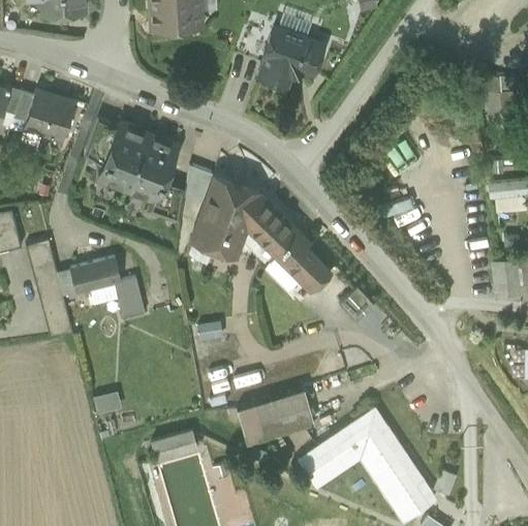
[(83,0),(36,0),(37,4),(42,9),(42,16),(85,13),(83,0)]
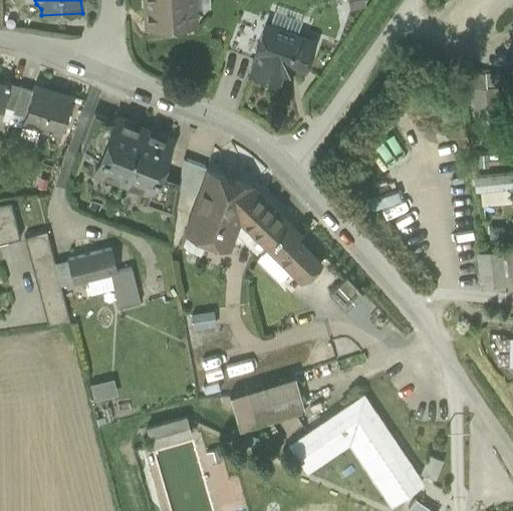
[(194,0),(146,0),(147,28),(169,27),(174,32),(183,32),(187,27),(187,26),(195,26),(194,0)]
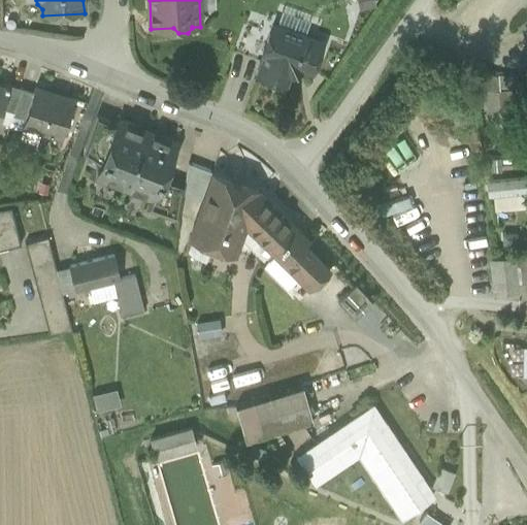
[(270,34),(243,24),(232,53),(263,64),(265,57),(263,56),(270,34)]
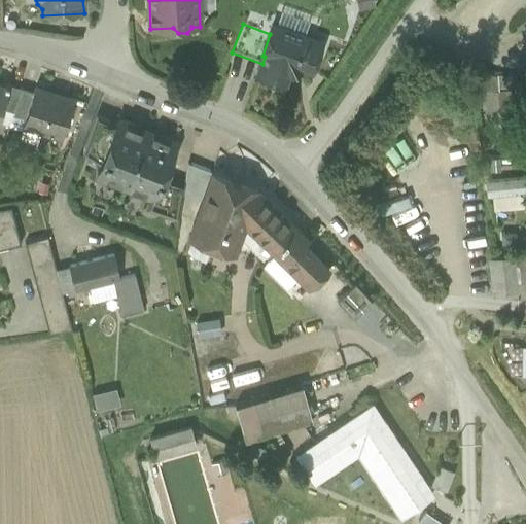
[(322,44),(273,27),(270,34),(263,56),(265,57),(263,64),(258,76),(285,85),(289,73),(299,69),(312,73),(322,44)]
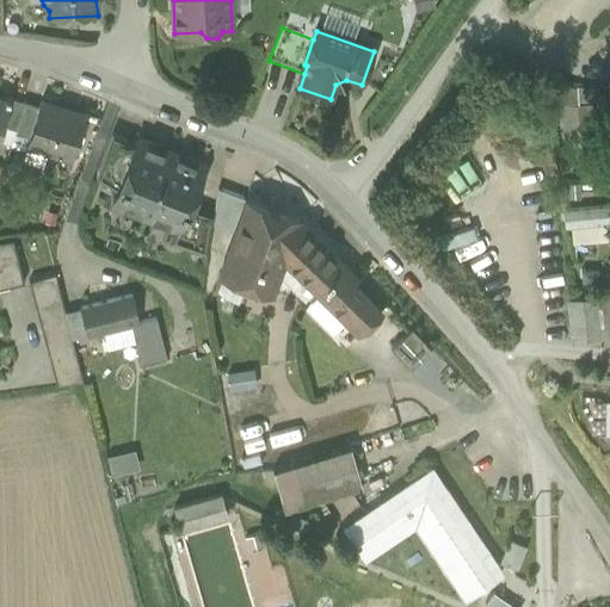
[(26,107),(11,103),(10,104),(10,105),(10,107),(11,107),(4,131),(17,136),(26,107)]
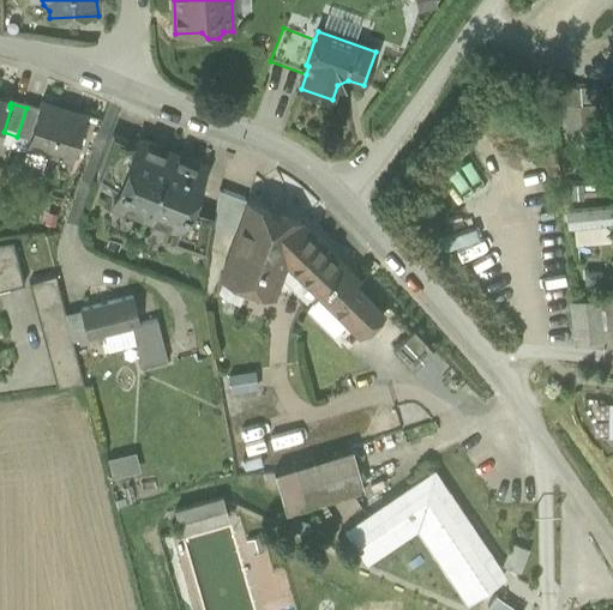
[(0,142),(4,132),(11,108),(10,108),(10,106),(10,104),(7,104),(6,107),(0,104),(0,142)]
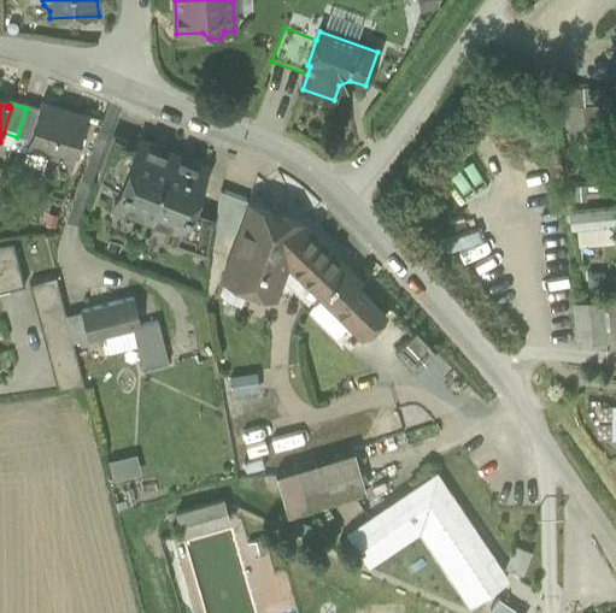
[(86,123),(42,108),(42,107),(40,113),(30,145),(28,152),(29,152),(29,149),(72,164),(72,165),(74,166),(87,122),(86,121),(86,123)]
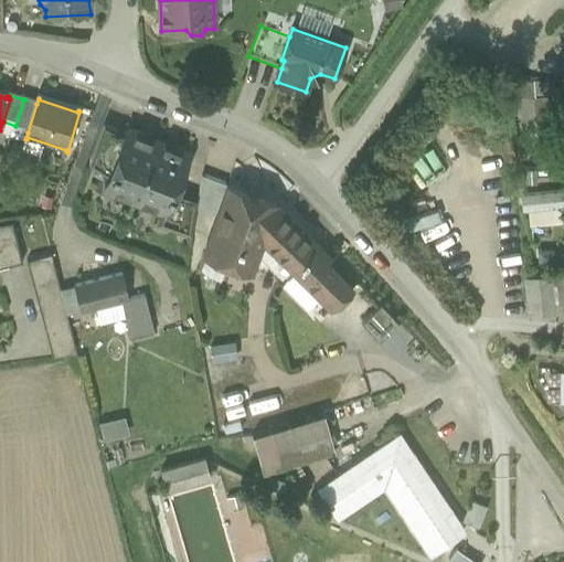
[(36,104),(24,99),(16,126),(14,128),(28,133),(36,104)]
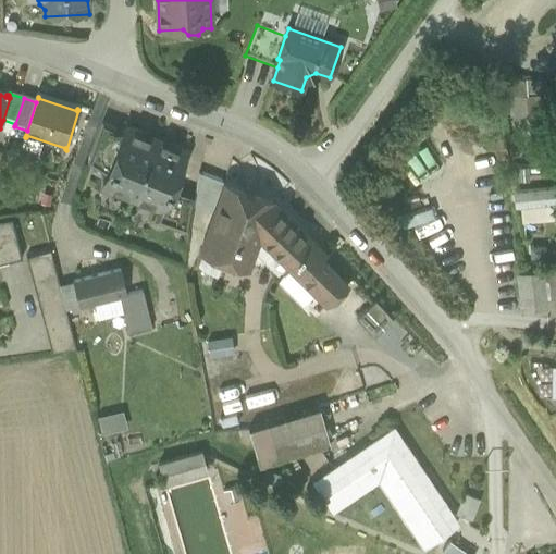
[(124,136),(102,127),(89,164),(109,175),(124,136)]
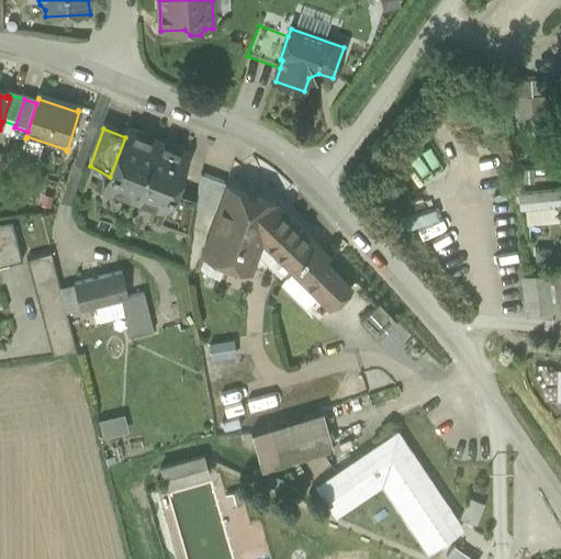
[(158,145),(127,133),(125,137),(110,177),(103,192),(134,204),(158,145)]
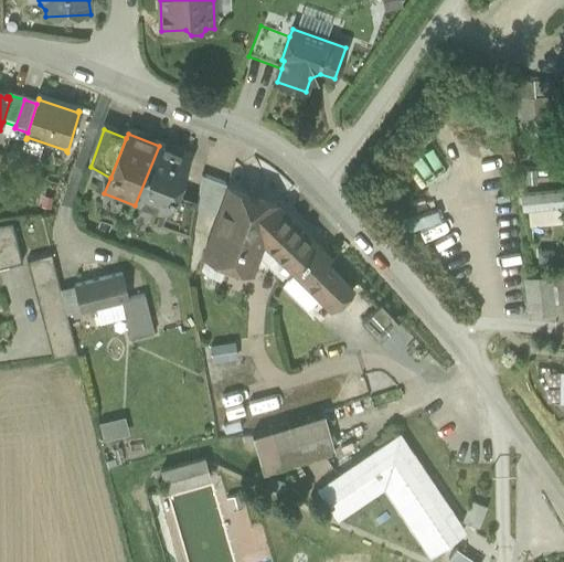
[(159,146),(135,205),(165,218),(166,219),(174,195),(190,158),(159,146)]
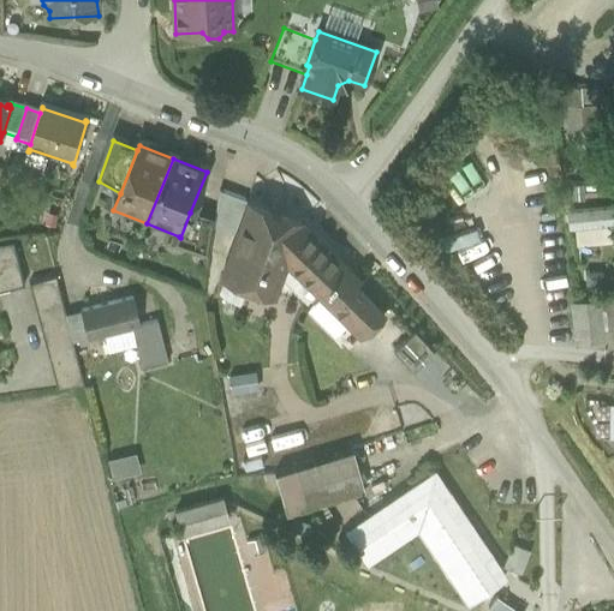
[(249,207),(221,196),(215,222),(214,232),(237,240),(249,207)]
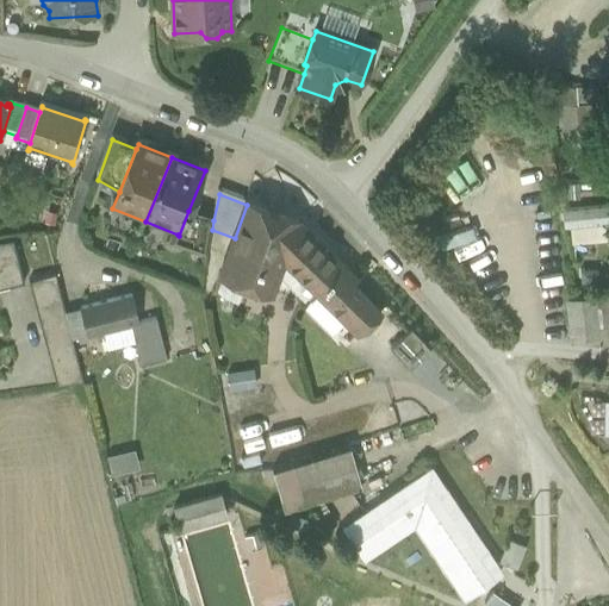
[(299,223),(247,204),(247,205),(235,238),(221,279),(222,280),(217,292),(225,300),(231,283),(272,298),(287,257),(296,261),(308,273),(299,281),(302,293),(309,301),(316,294),(359,337),(380,314),(352,287),(356,282),(299,225),(299,223)]
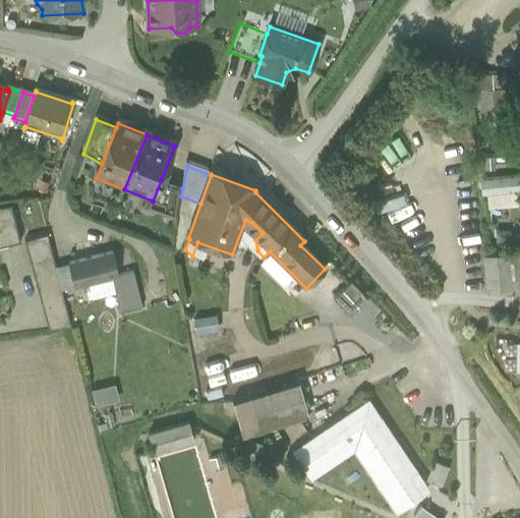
[(509,175),(476,176),(476,193),(482,192),(483,207),(511,206),(509,175)]
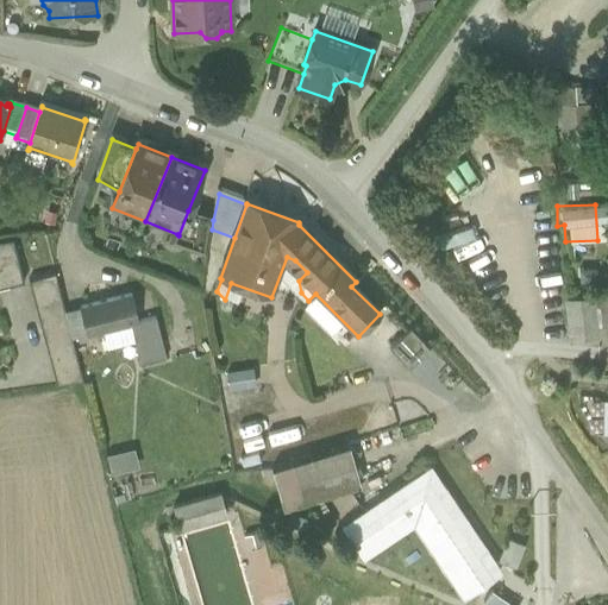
[(213,220),(188,210),(179,235),(177,234),(174,245),(207,257),(212,229),(213,220)]
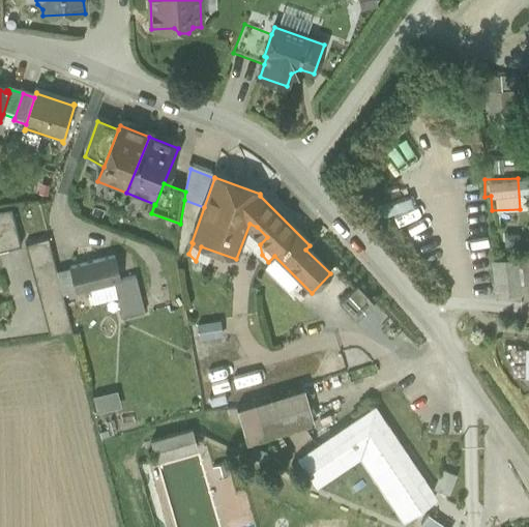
[(15,224),(0,228),(0,255),(22,250),(15,224)]
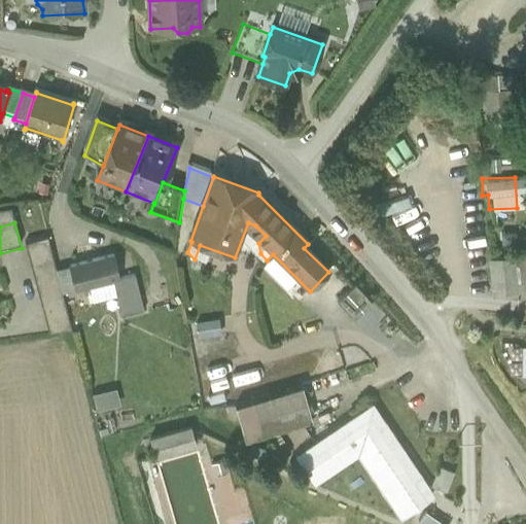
[(35,283),(58,277),(57,273),(48,240),(26,246),(35,283)]
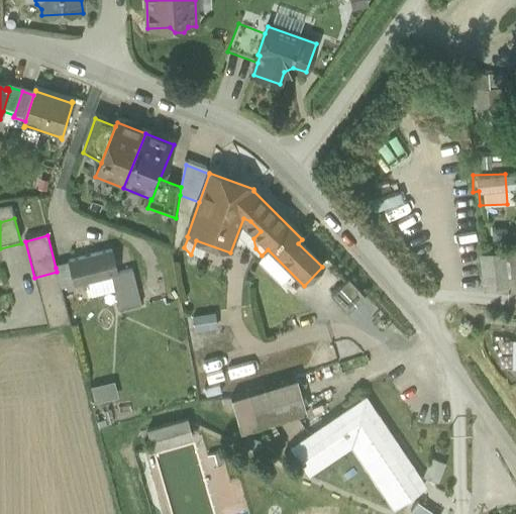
[(112,253),(69,265),(74,286),(74,287),(112,278),(118,276),(112,253)]
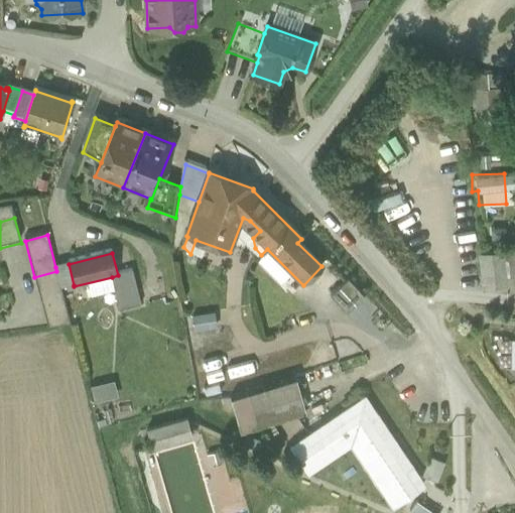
[(514,253),(502,254),(504,279),(514,277),(514,253)]
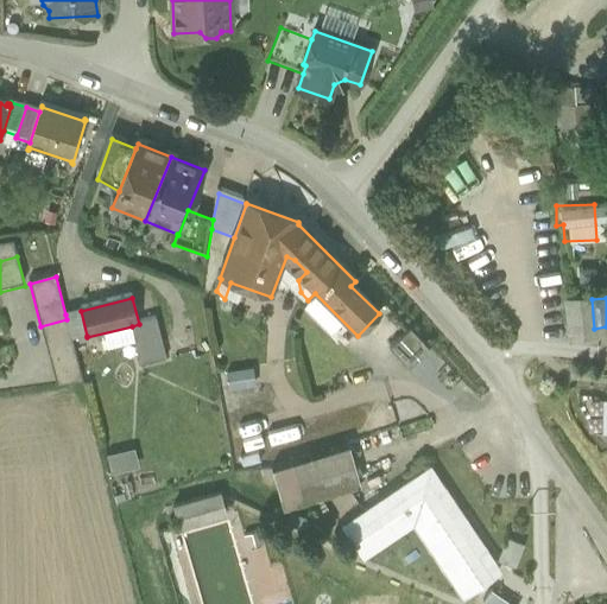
[(592,299),(567,303),(570,341),(595,337),(594,329),(592,299)]
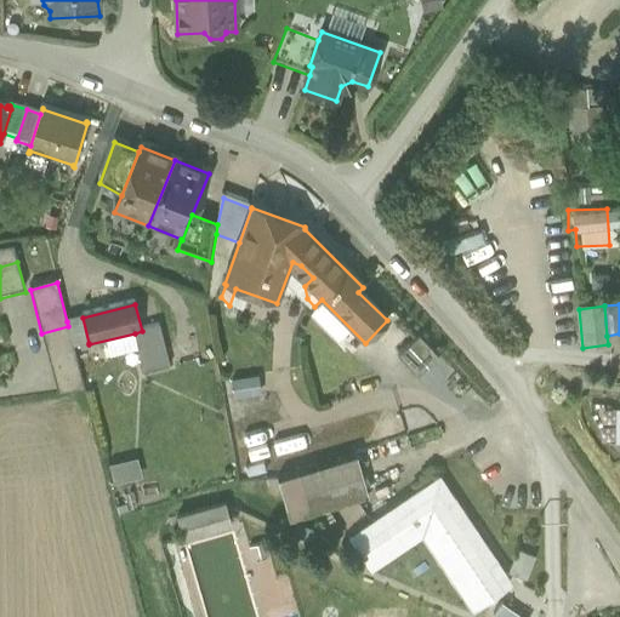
[(89,343),(83,318),(67,321),(68,326),(73,347),(89,343)]
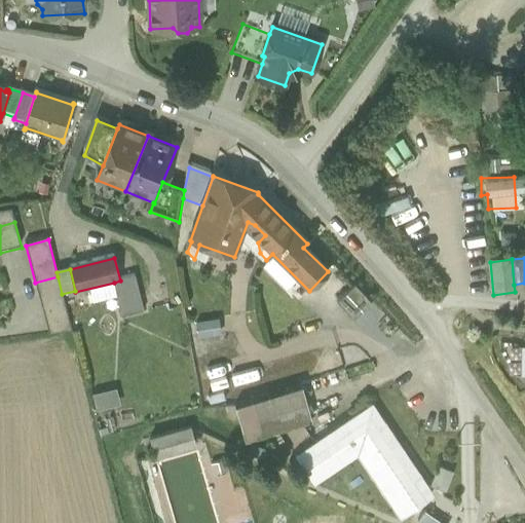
[(41,303),(63,298),(62,294),(58,276),(35,283),(41,303)]
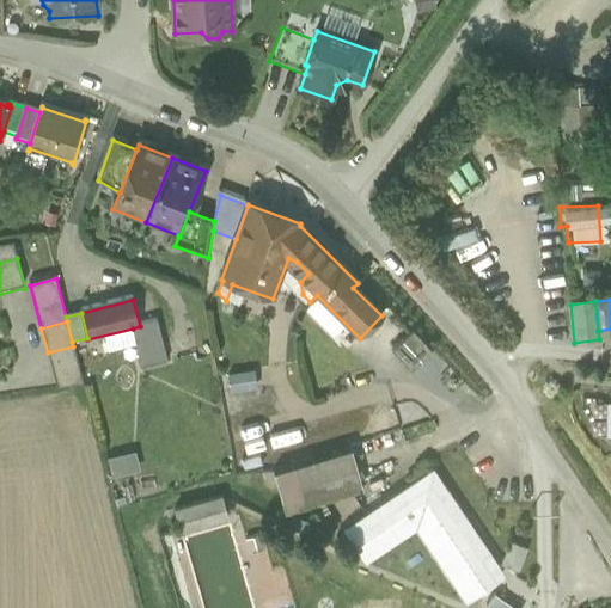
[(157,321),(140,326),(133,329),(144,370),(167,364),(157,321)]
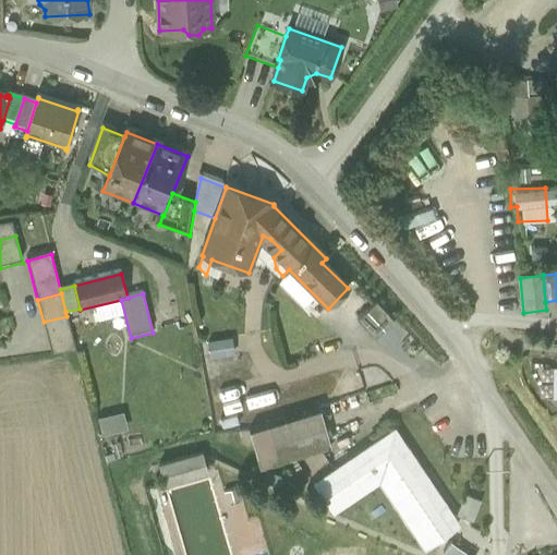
[(395,323),(377,304),(358,322),(376,341),(395,323)]
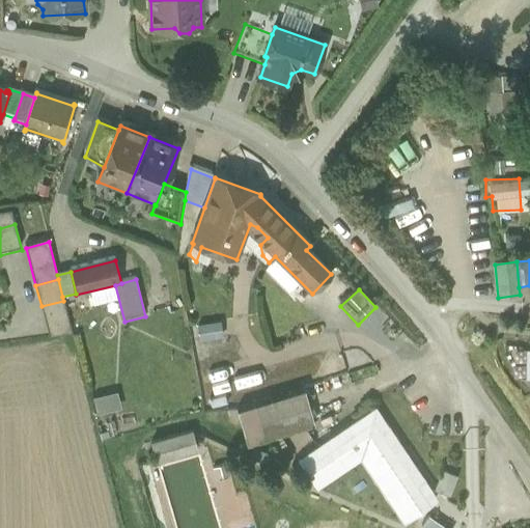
[(63,301),(42,306),(50,341),(74,338),(63,301)]
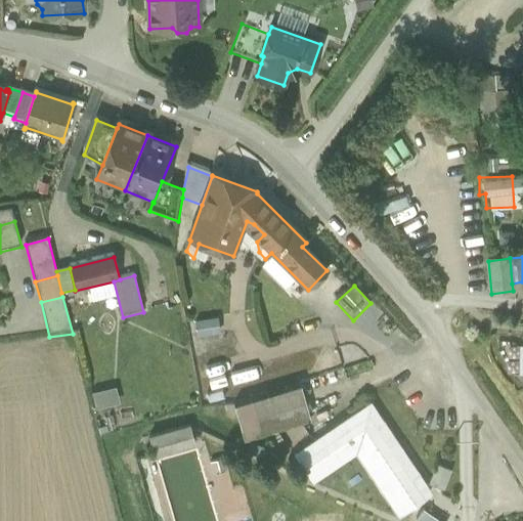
[(217,320),(195,322),(197,337),(218,335),(217,320)]
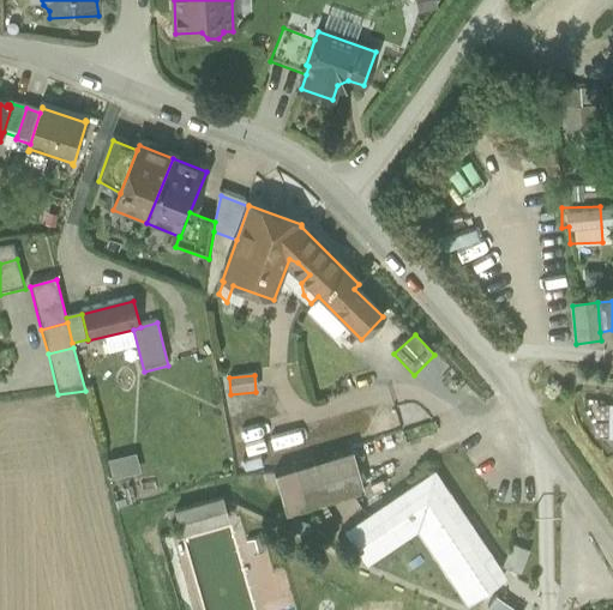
[(354,456),(276,478),(288,517),(366,494),(354,456)]
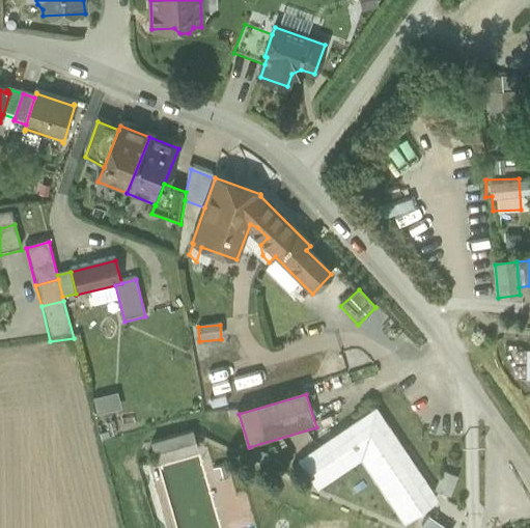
[(113,395),(99,399),(104,415),(117,411),(113,395)]
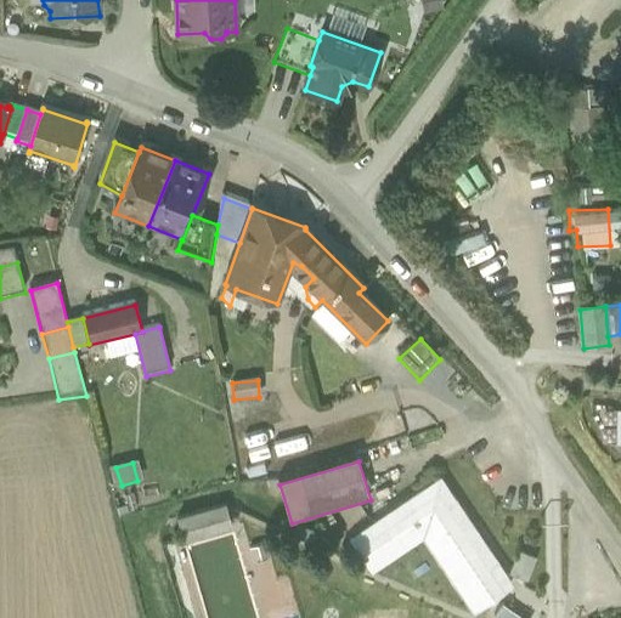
[(515,588),(442,477),(350,538),(374,574),(422,543),(425,540),(474,614),(515,588)]
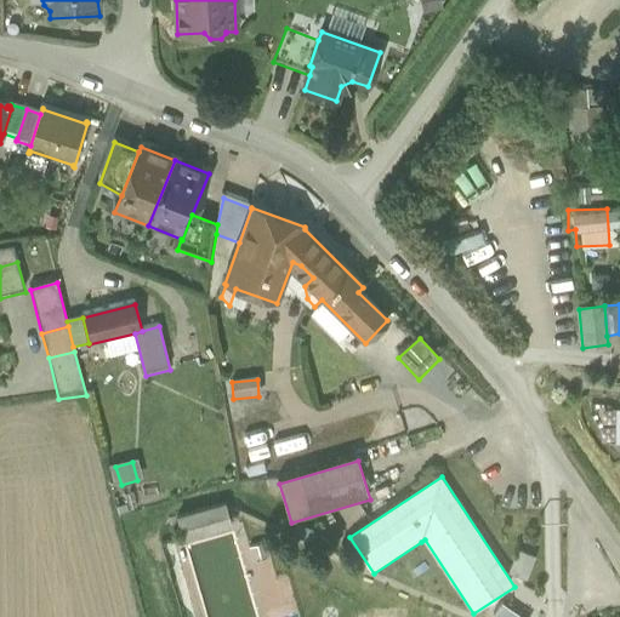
[(226,507),(177,521),(182,540),(232,525),(229,518),(226,507)]
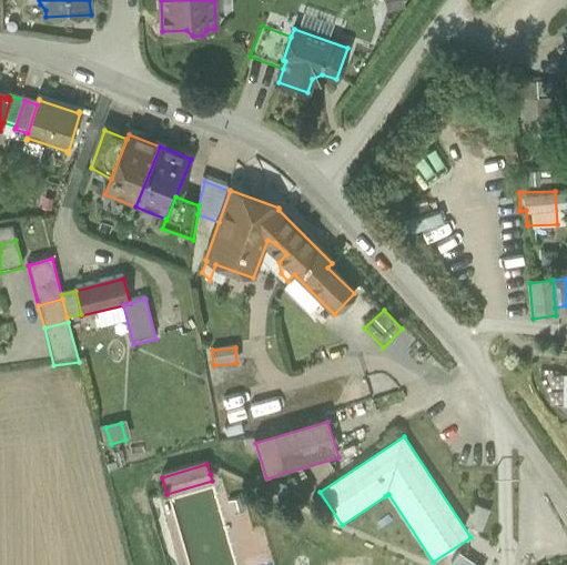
[(472,531),(488,541),(498,522),(483,513),(481,515),(472,531)]
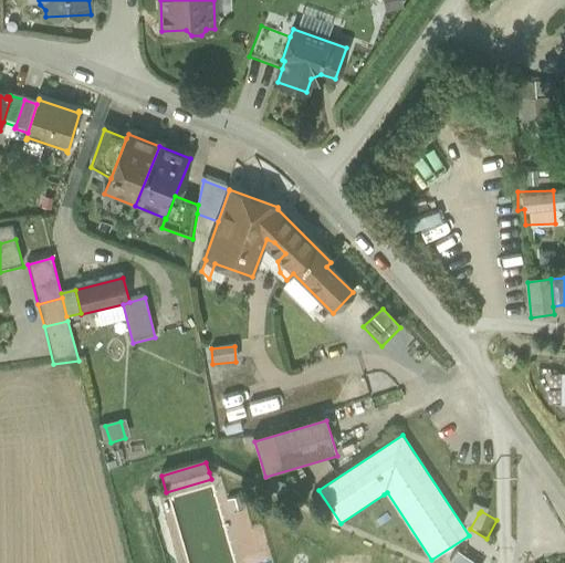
[(484,562),(468,550),(459,562),(484,562)]
